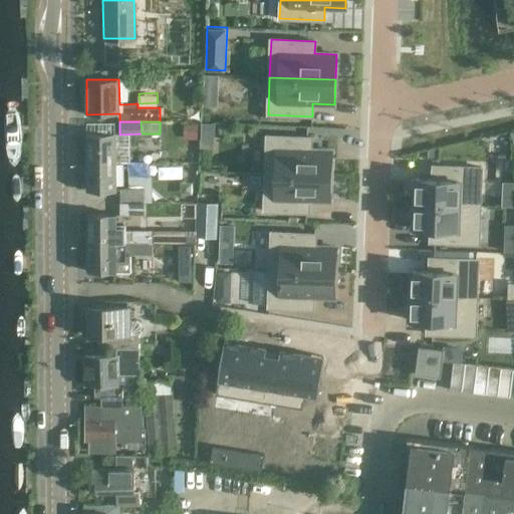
[(86,135),(86,163),(114,163),(114,135),(86,135)]
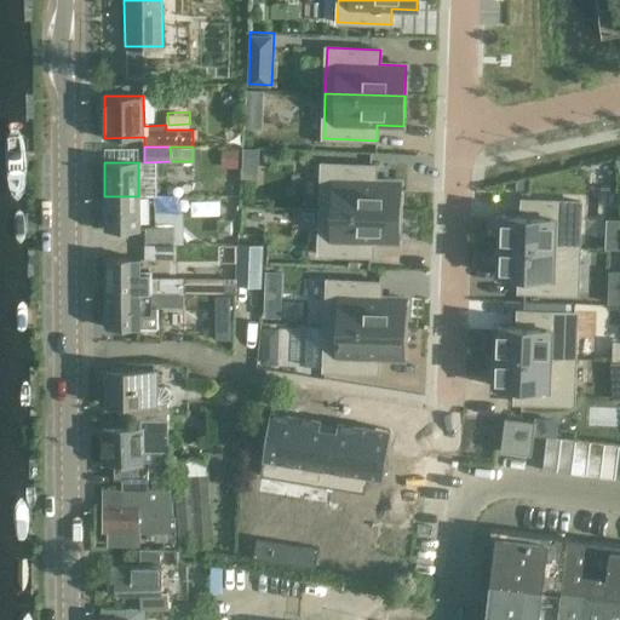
[(322,164),(321,208),(400,212),(401,182),(375,181),(375,166),(322,164)]
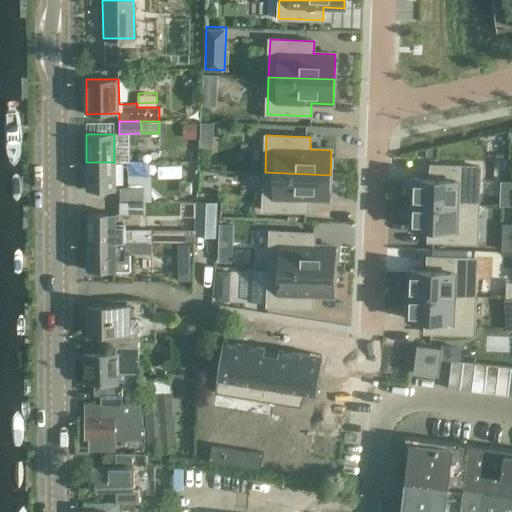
[(114,162),(86,162),(87,190),(114,190),(114,162)]
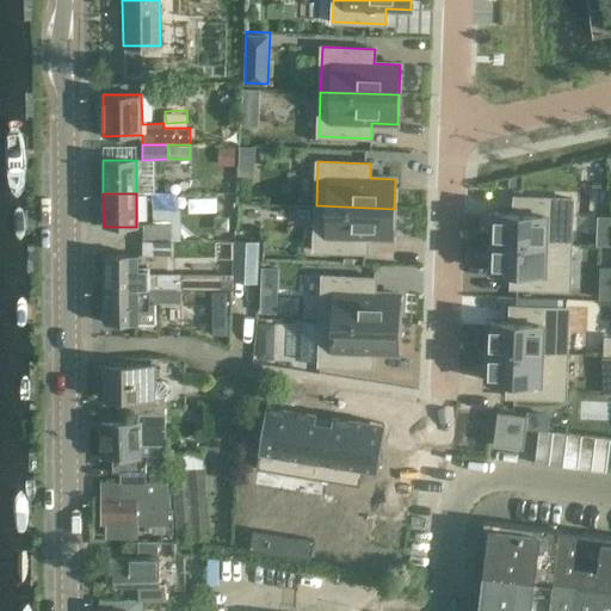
[(494,211),(493,242),(571,245),(573,199),(519,197),(519,213),(494,211)]
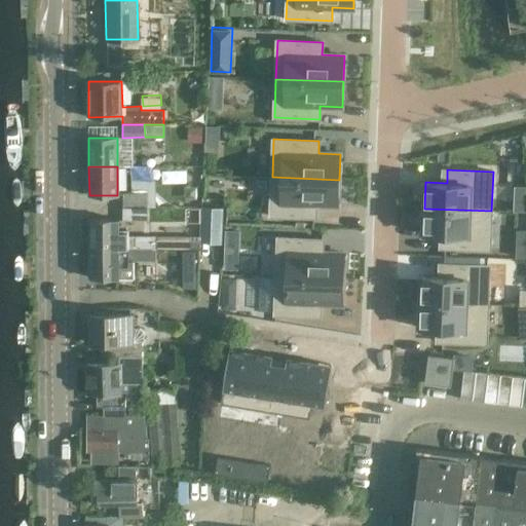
[(272,177),(270,216),(315,218),(316,204),(338,205),(339,180),(272,177)]
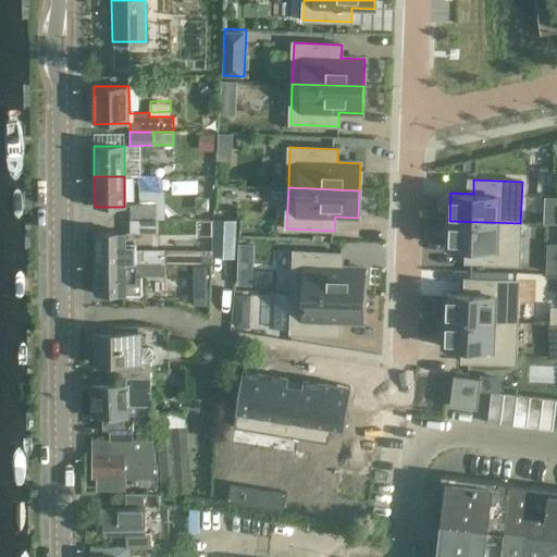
[(556,220),(556,194),(545,195),(545,221),(556,220)]
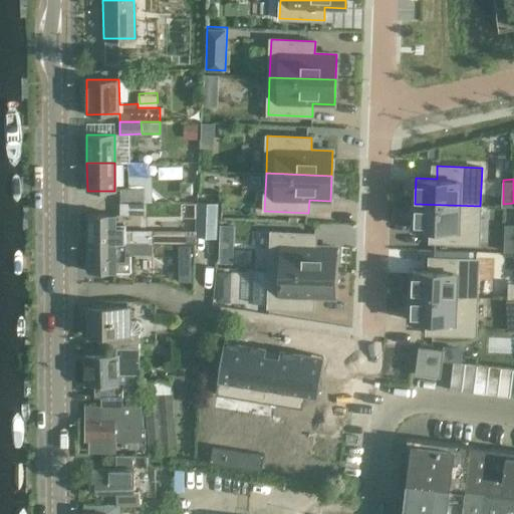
[(145,189),(119,189),(119,203),(145,203),(145,189)]
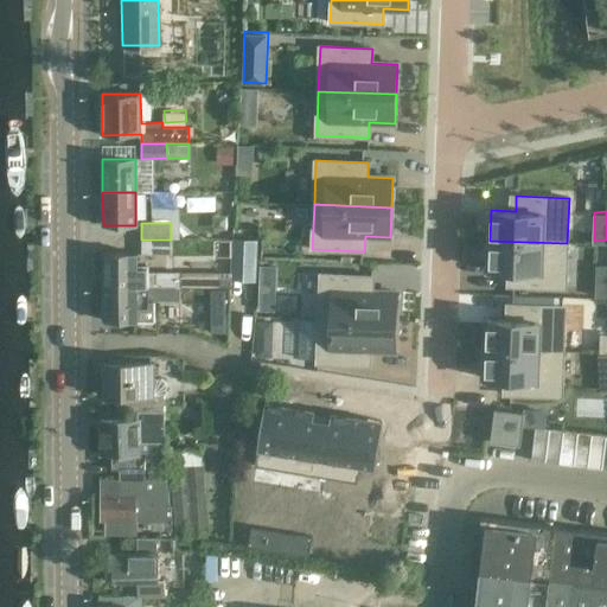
[(171,240),(141,240),(142,253),(171,253),(171,240)]
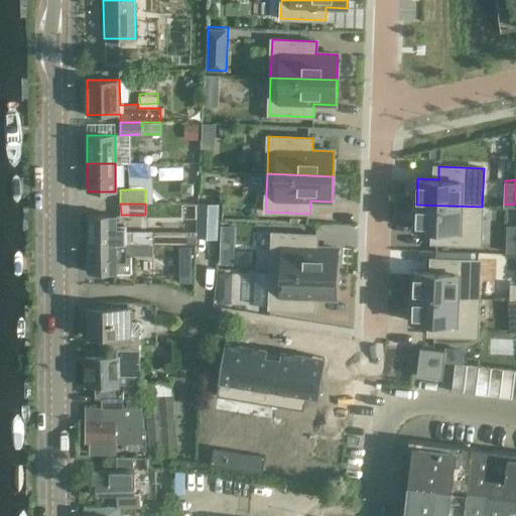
[(219,205),(198,204),(198,221),(197,235),(217,236),(218,221),(219,205)]
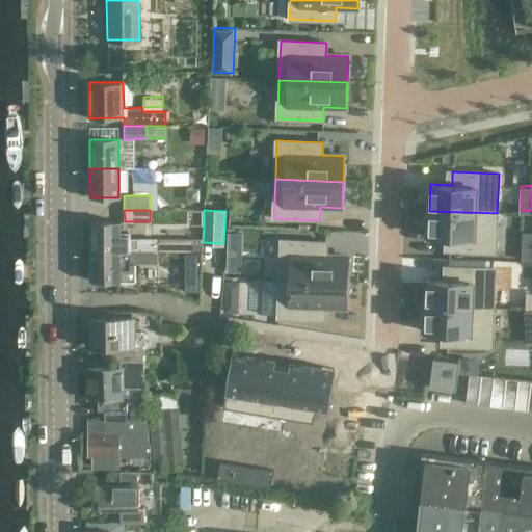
[(429,211),(428,236),(450,237),(450,250),(496,253),(497,213),(429,211)]
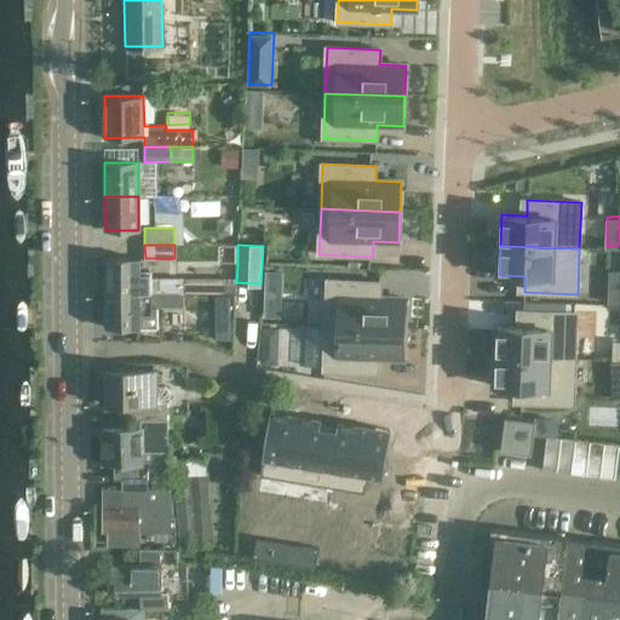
[(105,259),(105,293),(183,292),(183,279),(151,279),(151,271),(139,271),(139,258),(105,259)]
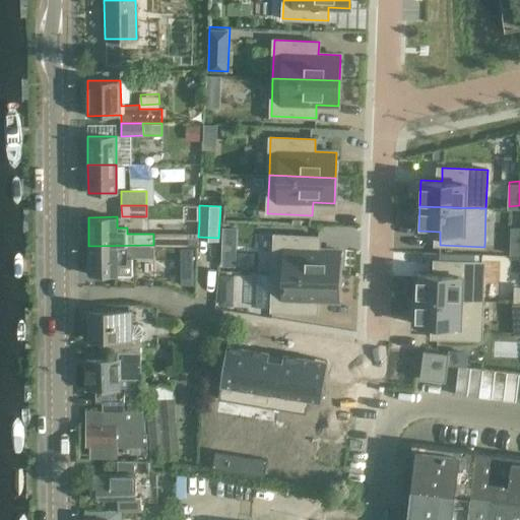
[(511,251),(519,250),(519,223),(510,224),(511,251)]
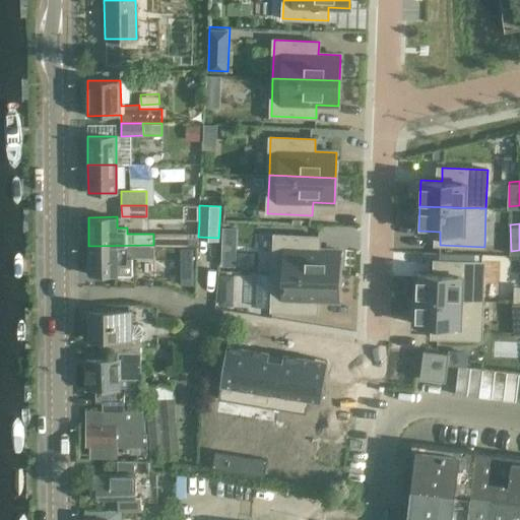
[(221,263),(236,264),(238,225),(223,224),(221,263)]
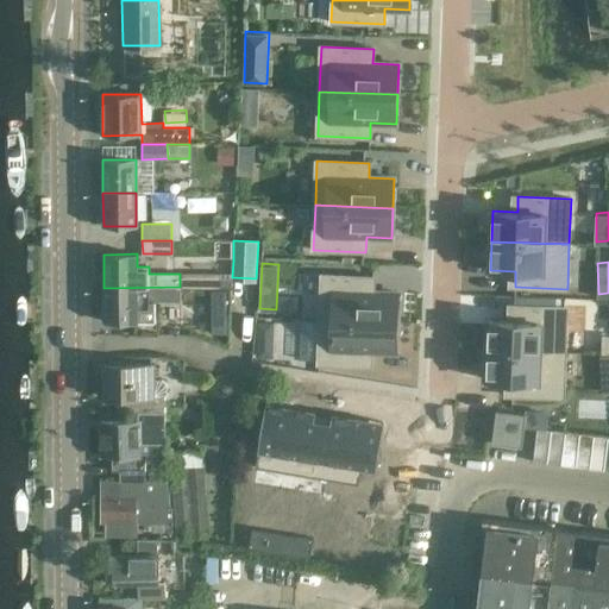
[(396,286),(395,265),(377,265),(378,286),(396,286)]
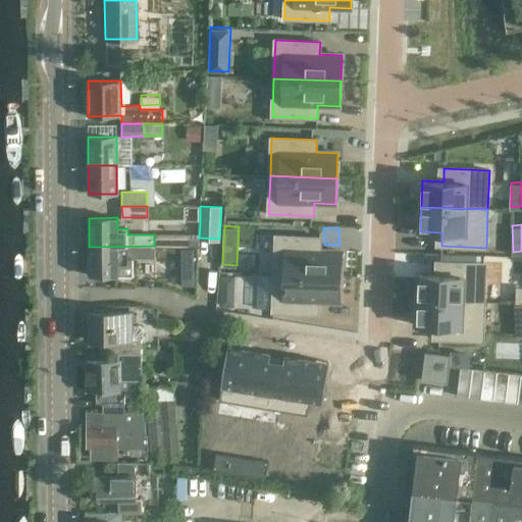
[(188,235),(155,235),(155,246),(189,246),(188,235)]
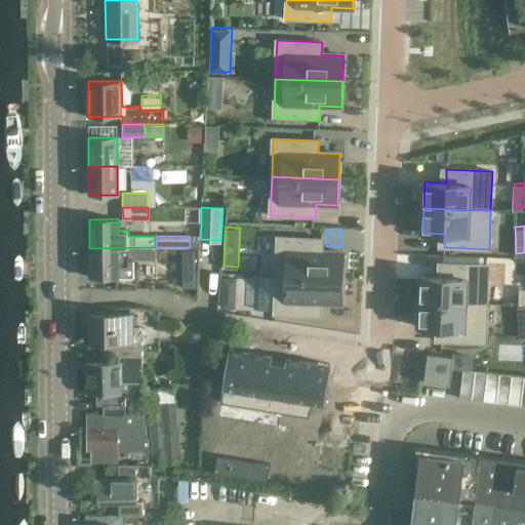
[(278,237),(276,276),(344,278),(344,252),(322,252),(323,239),(278,237)]
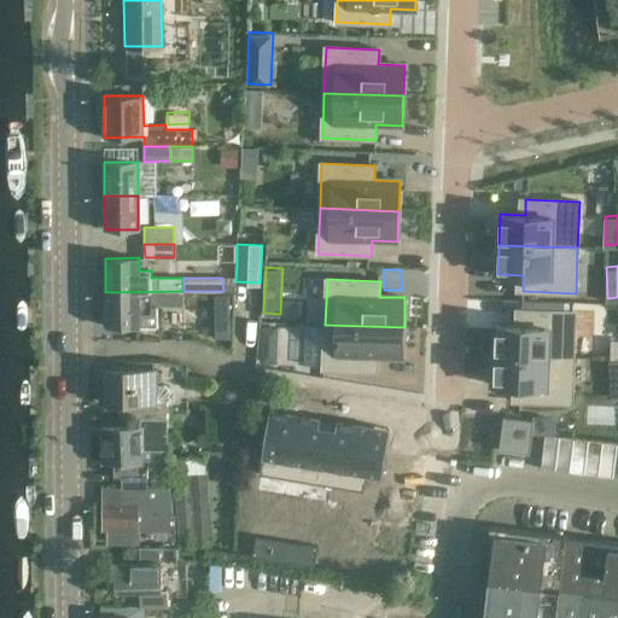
[(182,291),(105,292),(105,326),(158,325),(158,305),(182,305),(182,291)]
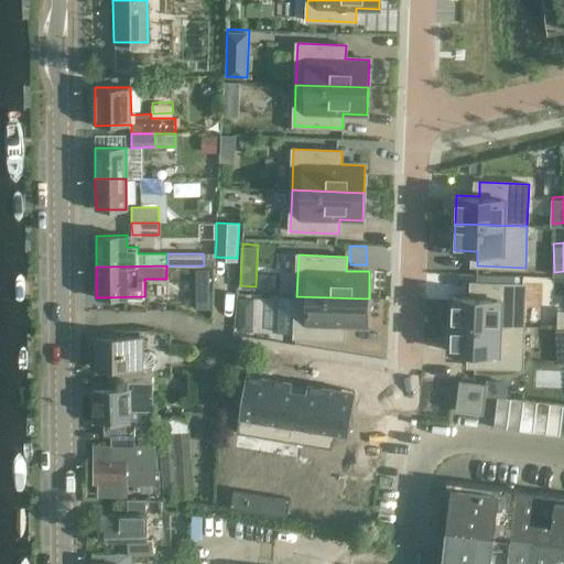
[(209,269),(196,269),(196,308),(209,308),(209,269)]
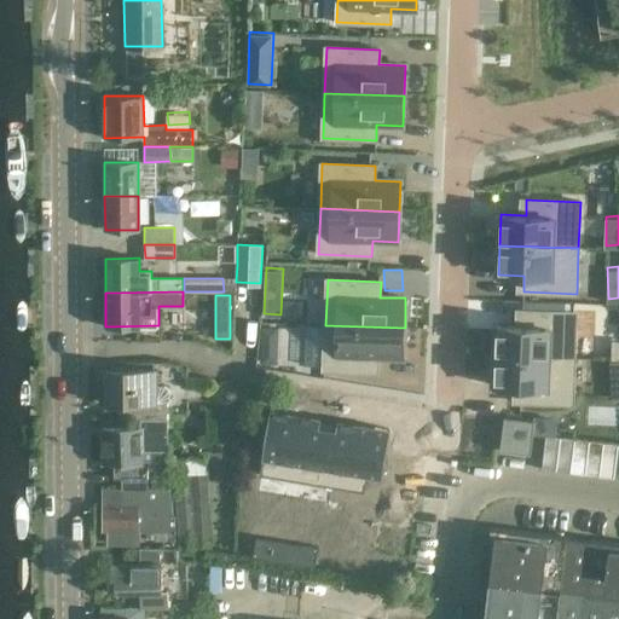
[(496,325),(495,354),(574,358),(576,312),(522,311),(522,327),(496,325)]
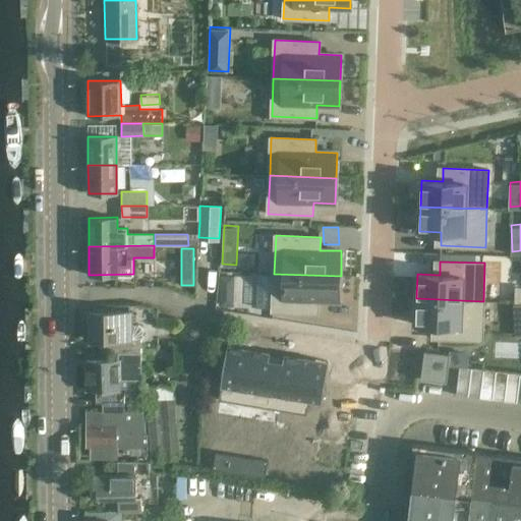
[(274,274),(273,311),(317,313),(317,300),(340,301),(341,276),(274,274)]
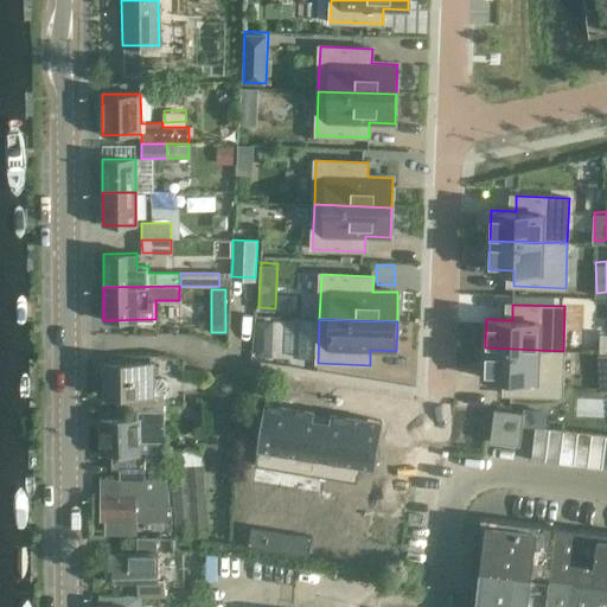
[(485,347),(485,378),(510,379),(509,395),(561,396),(563,351),(485,347)]
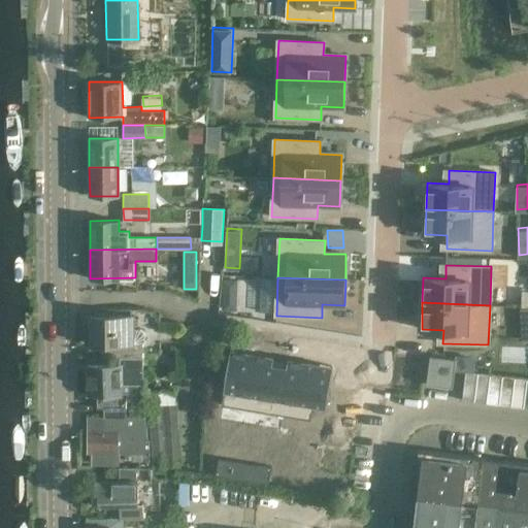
[(103,356),(119,356),(142,356),(142,342),(134,342),(133,315),(90,315),(90,344),(103,344),(103,356)]
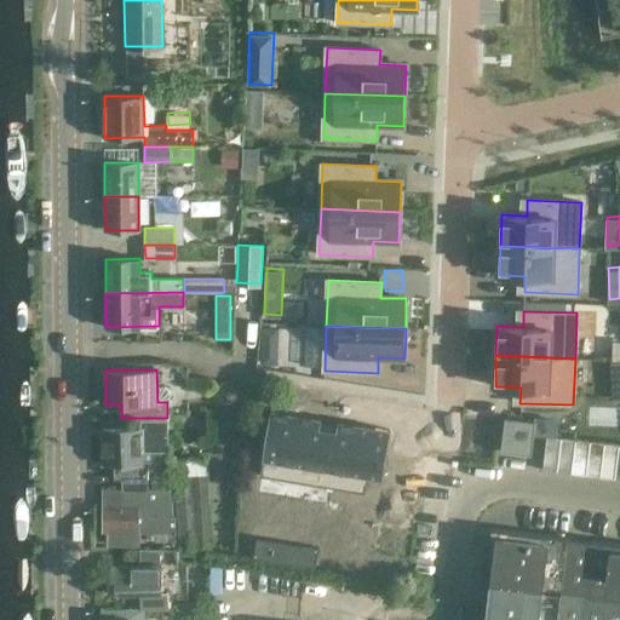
[(537,422),(505,417),(501,451),(532,454),(537,422)]
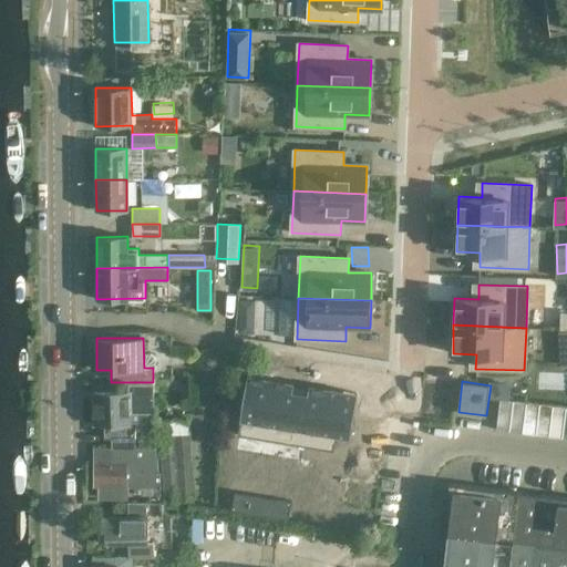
[(112,446),(122,446),(136,446),(135,412),(154,412),(153,382),(127,382),(127,391),(92,391),(93,424),(105,424),(104,437),(112,437),(112,446)]
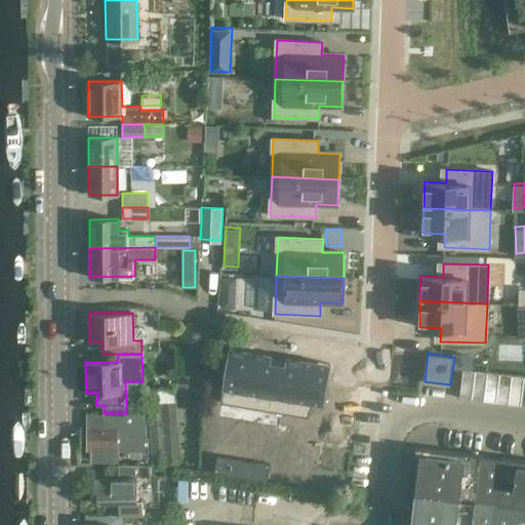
[(242,426),(280,432),(289,371),(251,365),(242,426)]
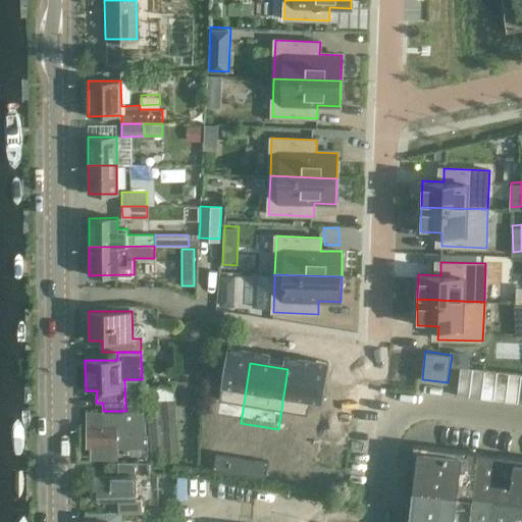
[(481,394),(486,365),(474,363),(469,392),(481,394)]
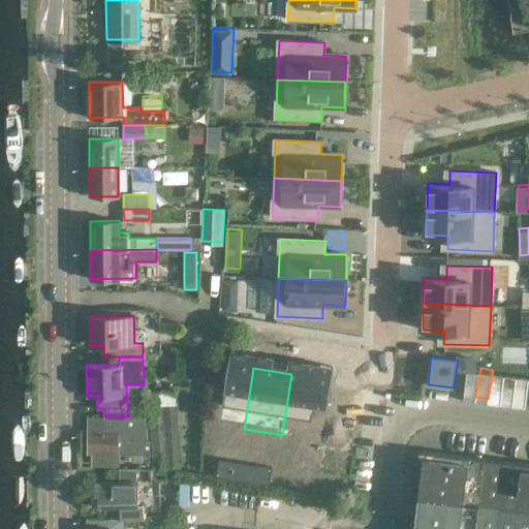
[(500,401),(505,372),(493,370),(488,399),(500,401)]
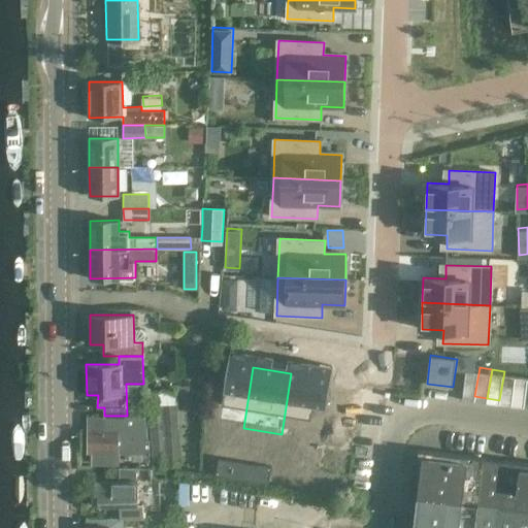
[(512,402),(516,373),(504,371),(499,400),(512,402)]
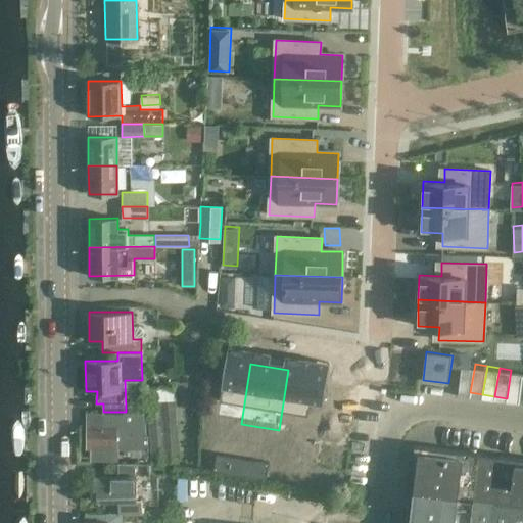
[(315,435),(324,376),(288,370),(279,430),(315,435)]
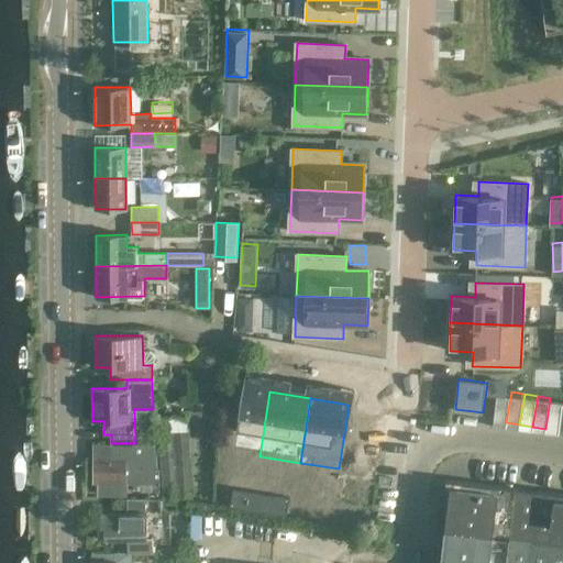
[(558,431),(562,400),(550,398),(545,429),(558,431)]
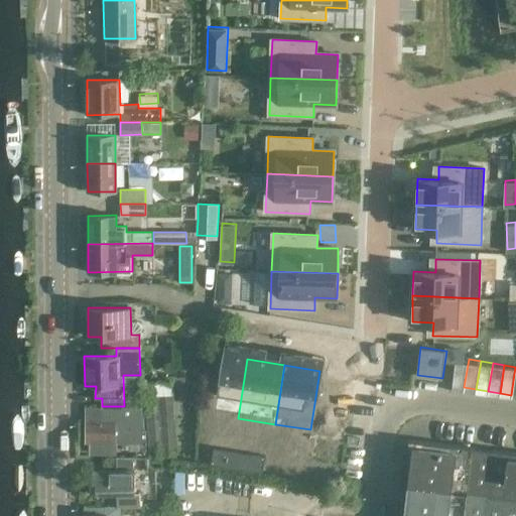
[(115,417),(115,420),(115,429),(128,429),(128,420),(143,420),(142,406),(124,406),(111,406),(111,417),(115,417)]
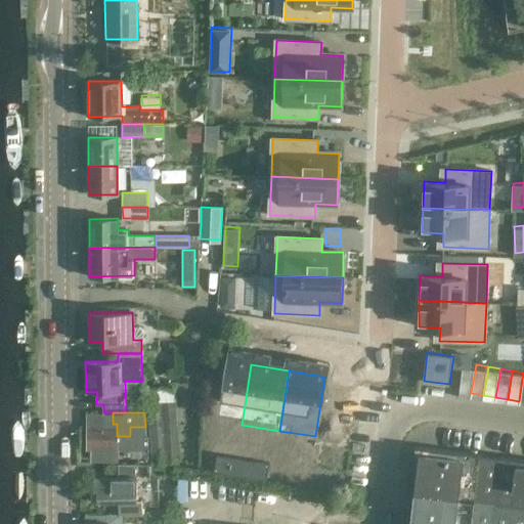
[(137,436),(130,436),(117,436),(117,427),(87,427),(87,448),(92,448),(92,461),(107,461),(106,447),(138,447),(137,436)]
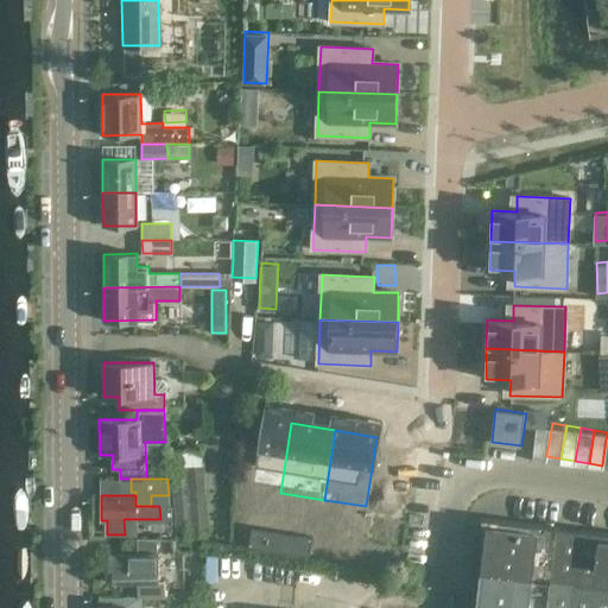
[(607,533),(482,518),(475,571),(607,587),(607,533)]
